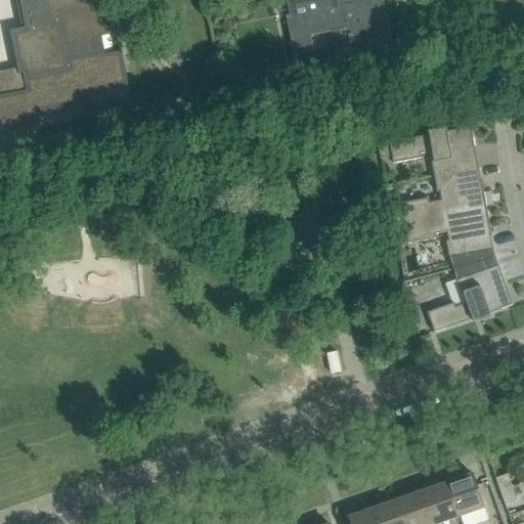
[(16,0),(24,33),(15,34),(23,68),(0,72),(0,144),(0,145),(0,143),(0,127),(34,121),(32,111),(79,101),(77,92),(124,82),(118,53),(122,52),(122,51),(100,55),(97,38),(113,35),(112,34),(107,35),(101,5),(92,7),(90,0),(16,0)]
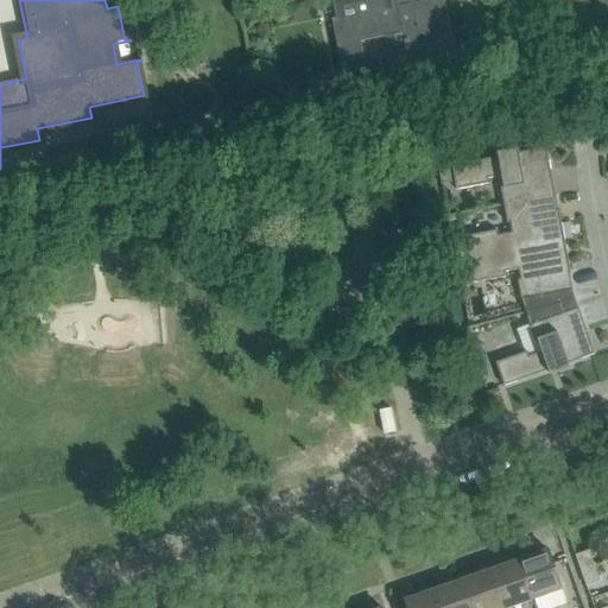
[(453,40),(443,0),(431,0),(424,1),(424,4),(416,6),(413,0),(342,0),(335,1),(337,19),(333,19),(342,63),(363,59),(360,42),(403,32),(410,69),(442,62),(441,57),(451,56),(449,42),(453,40)]
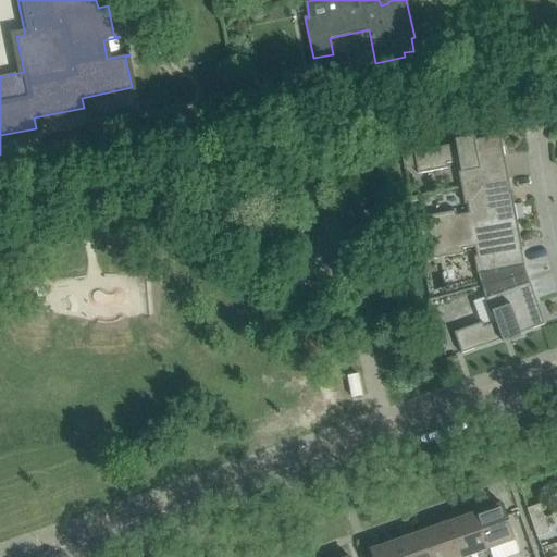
[(459,172),(461,188),(508,180),(500,136),(475,140),(474,136),(463,138),(465,143),(415,151),(418,174),(448,169),(447,164),(459,162),(461,171),(459,172)]
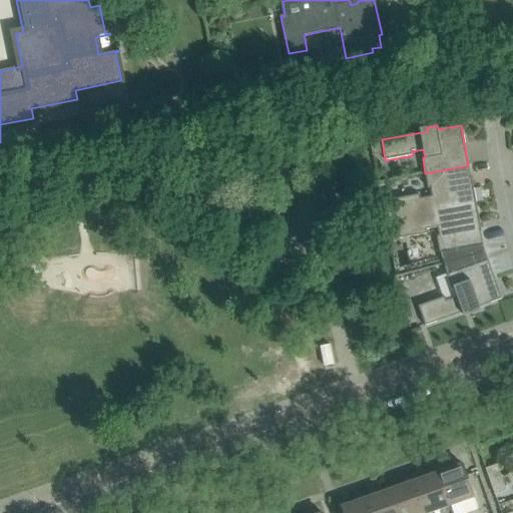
[(396,219),(476,204),(471,177),(468,165),(425,173),(428,188),(430,187),(432,196),(420,198),(420,194),(393,199),(396,219)]
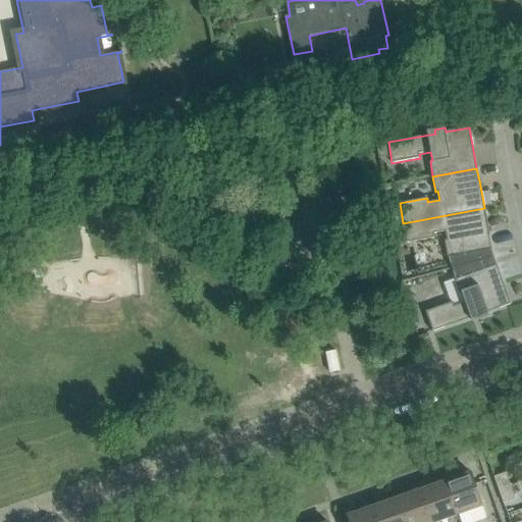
[(352,217),(345,181),(324,186),(331,222),(352,217)]
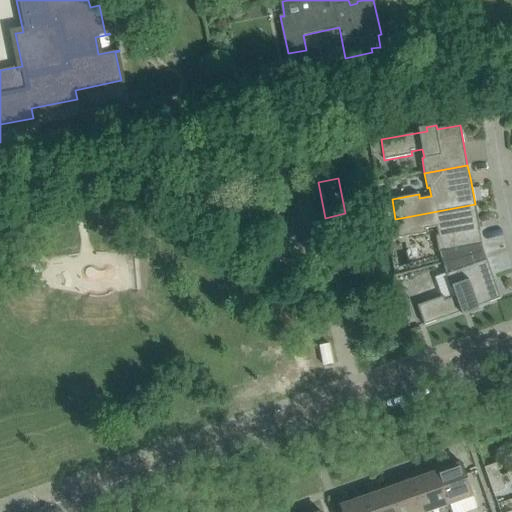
[(436,236),(439,252),(482,244),(480,232),(481,231),(475,204),(395,219),(399,238),(426,233),(425,229),(437,227),(438,236),(436,236)]
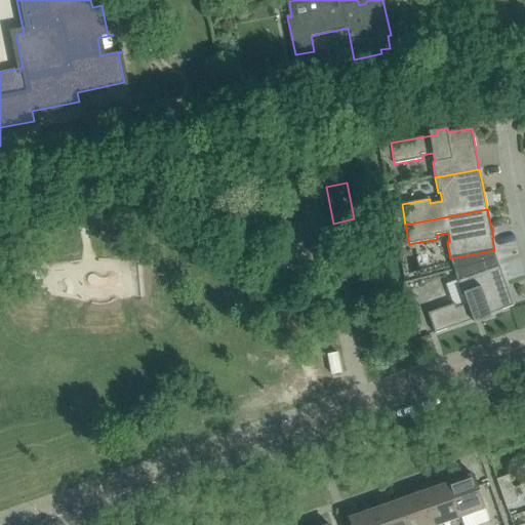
[(492,317),(491,314),(514,306),(499,266),(457,281),(462,296),(465,295),(468,304),(456,308),(455,304),(429,313),(436,333),(481,317),(482,321),(492,317)]
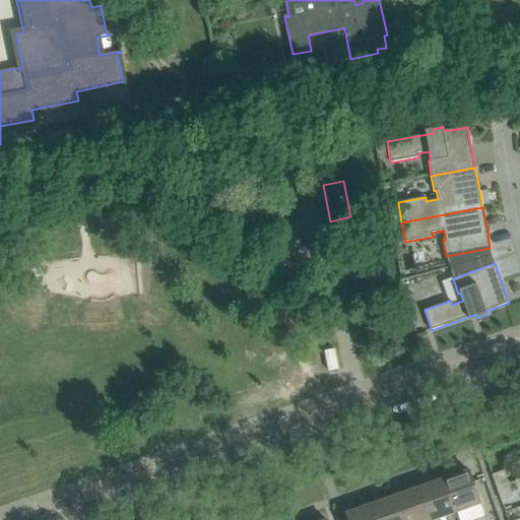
[(455,513),(461,511),(480,504),(468,470),(444,479),(455,513)]
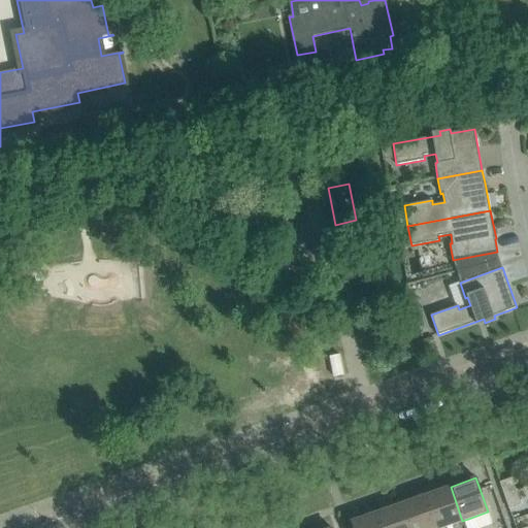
[(504,496),(517,492),(512,479),(499,483),(504,496)]
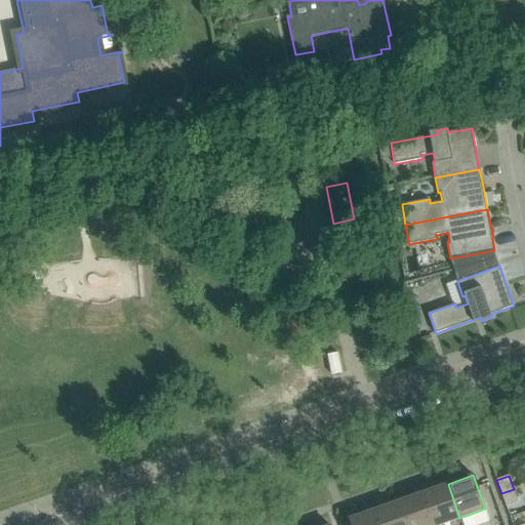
[(435,524),(439,524),(459,518),(448,484),(423,492),(435,524)]
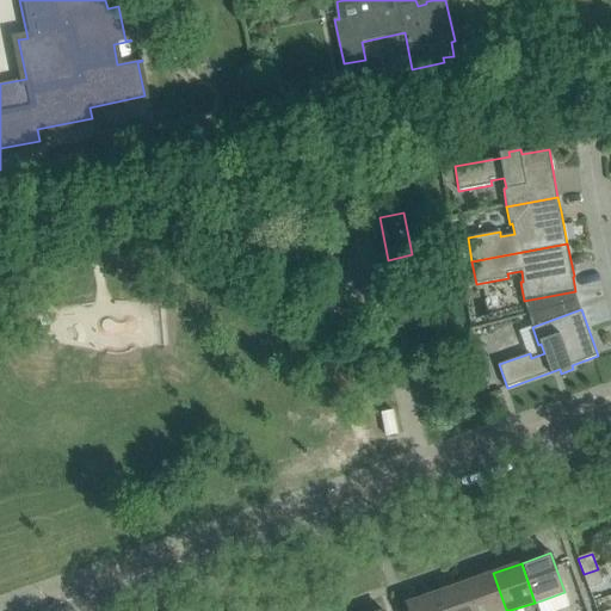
[(598,569),(584,574),(590,590),(603,585),(598,569)]
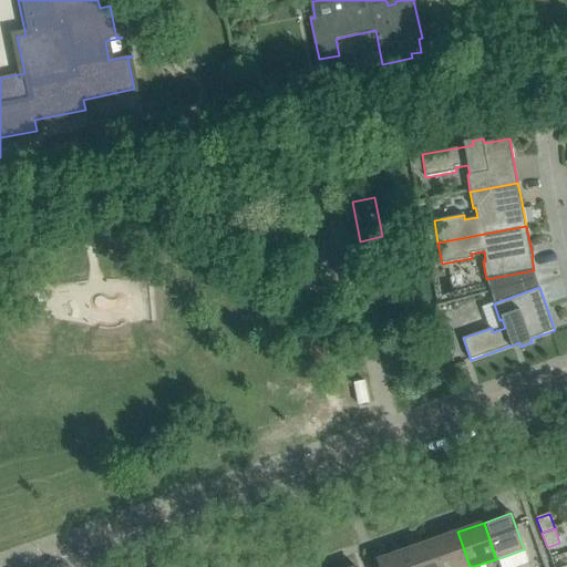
[(440,566),(470,566),(457,532),(432,540),(440,566)]
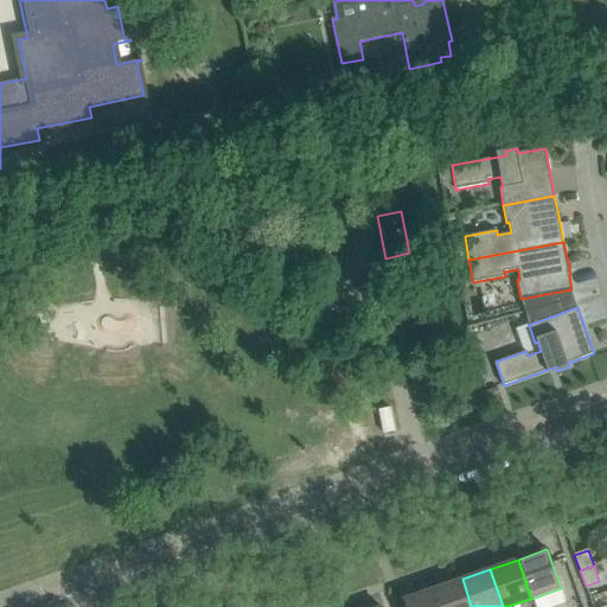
[(440,606),(471,606),(462,579),(434,589),(440,606)]
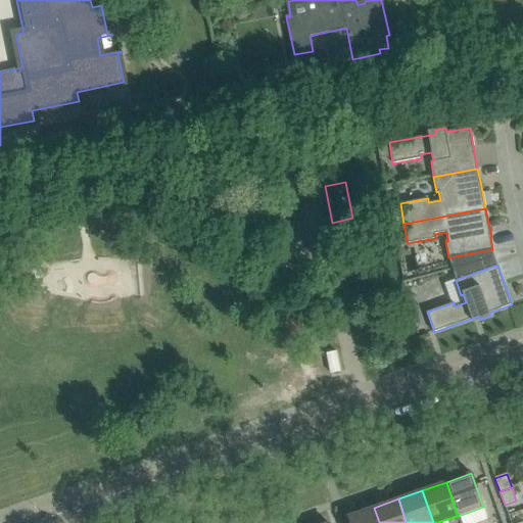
[(350,522),(379,522),(374,508),(348,516),(350,522)]
